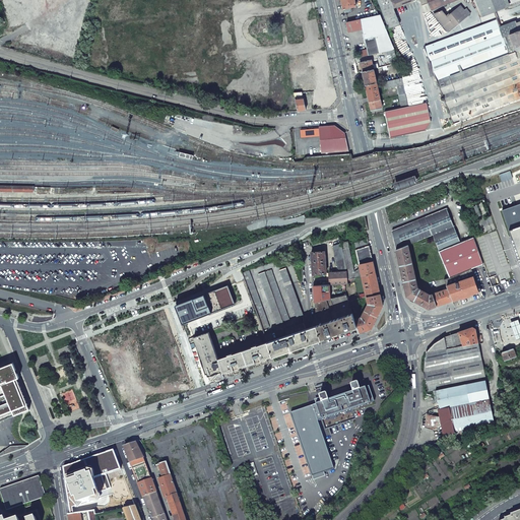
[(341,0),(343,9),(344,10),(345,12),(347,12),(348,12),(349,11),(350,11),(351,10),(351,9),(351,8),(351,6),(356,5),(354,0),(341,0)]
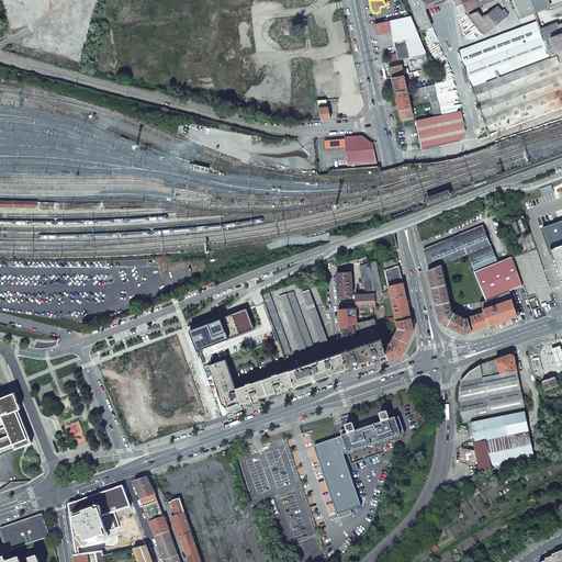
[(407,0),(420,31),(423,31),(433,26),(426,9),(422,0),(407,0)]
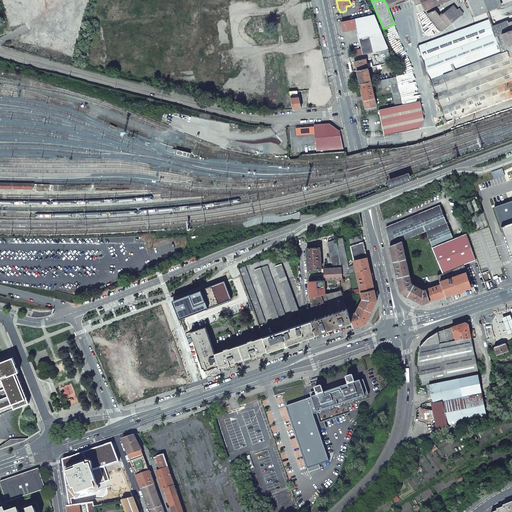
[(384,0),(388,8),(409,0),(419,0),(424,10),(450,0),(384,0)]
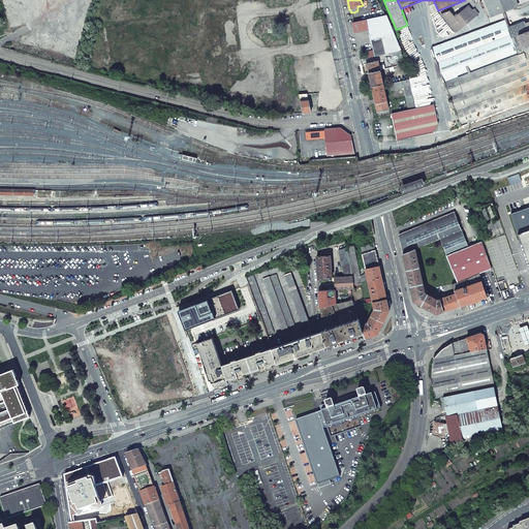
[(485,0),(492,17),(518,5),(516,0),(485,0)]
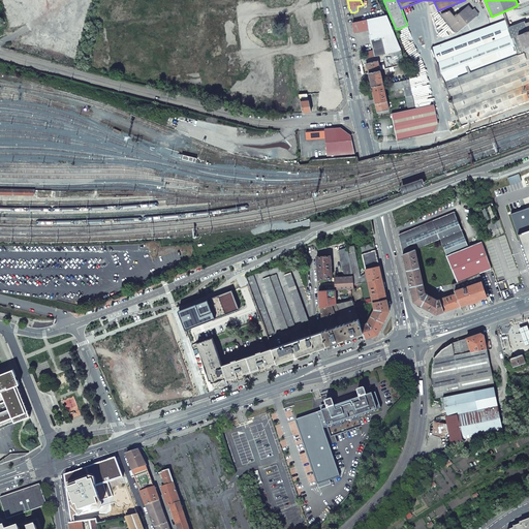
[(441,16),(456,33),(478,14),(474,9),(472,11),(469,6),(456,18),(449,11),(441,16)]
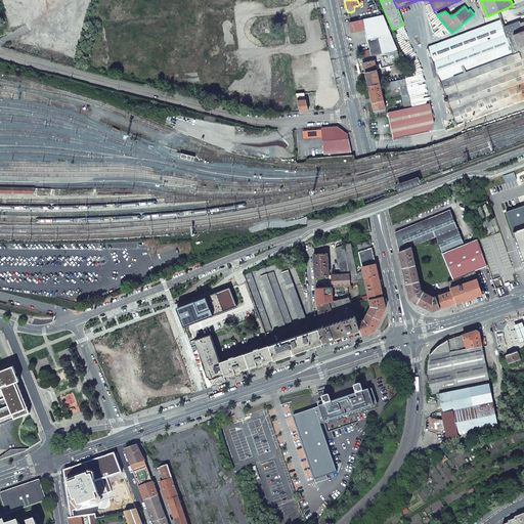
[(397,50),(383,15),(374,17),(379,38),(382,37),(384,44),(380,45),(382,53),(389,52),(397,50)]
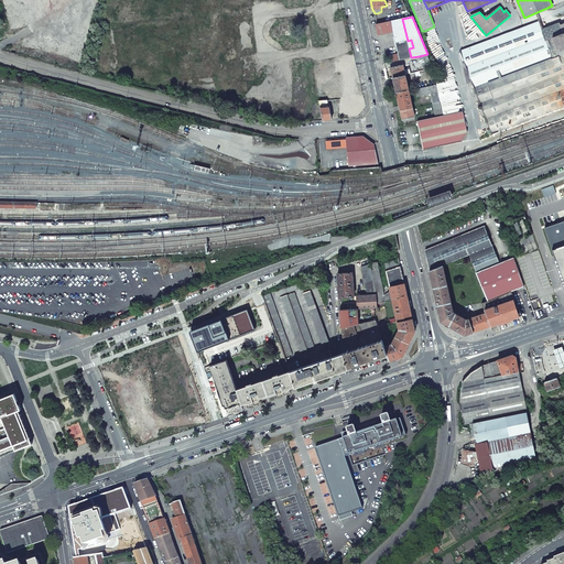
[(393,31),(400,60),(411,57),(409,49),(413,47),(411,40),(408,41),(402,19),(391,21),(393,31)]
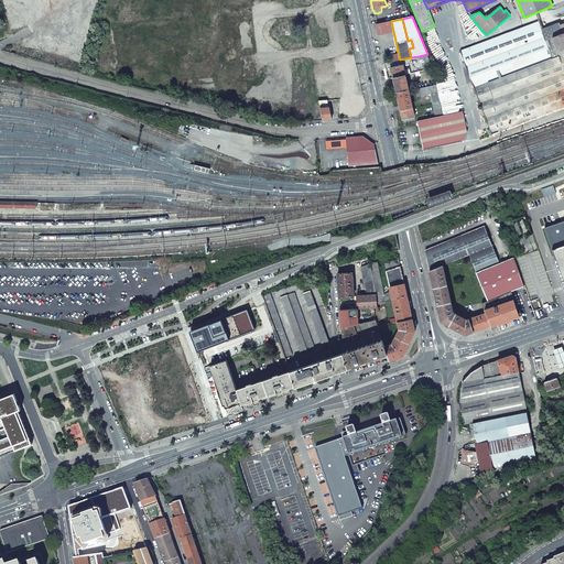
[(378,24),(376,24),(378,34),(389,32),(393,31),(391,21),(378,24)]
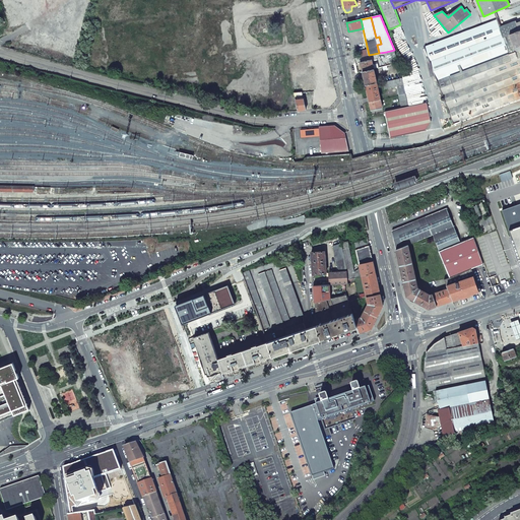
[(437,81),(519,50),(519,21),(517,23),(516,21),(500,27),(498,23),(490,23),(424,48),(437,81)]
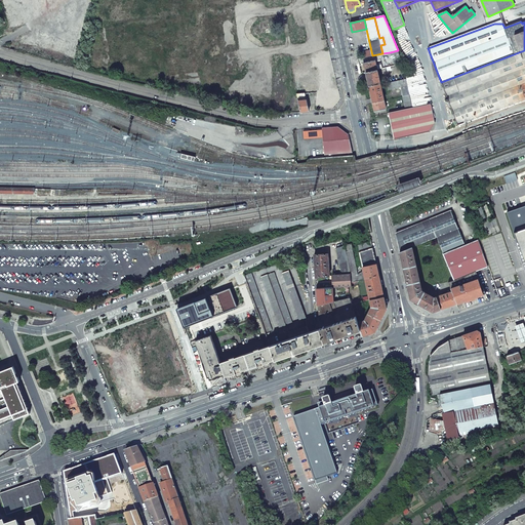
[(395,66),(402,64),(400,56),(398,50),(390,52),(395,66)]
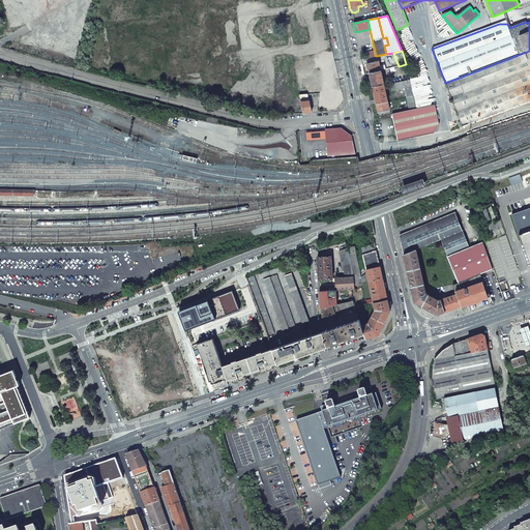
[(462,126),(529,100),(529,51),(445,83),(462,126)]
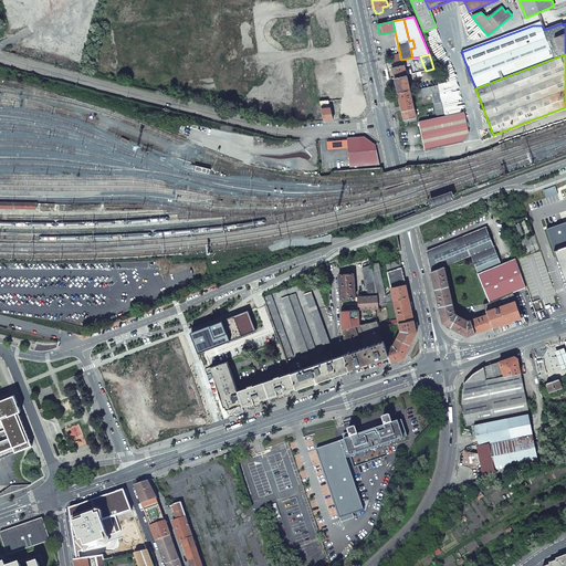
[(395,79),(407,75),(405,65),(392,67),(395,79)]
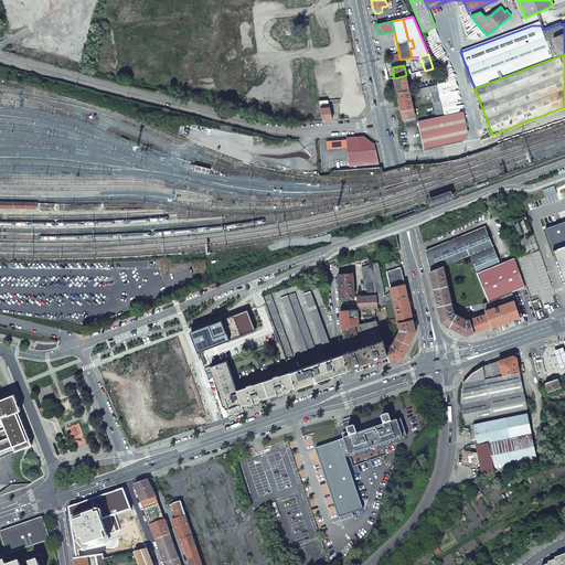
[(397,94),(409,91),(406,75),(394,78),(395,82),(397,94)]
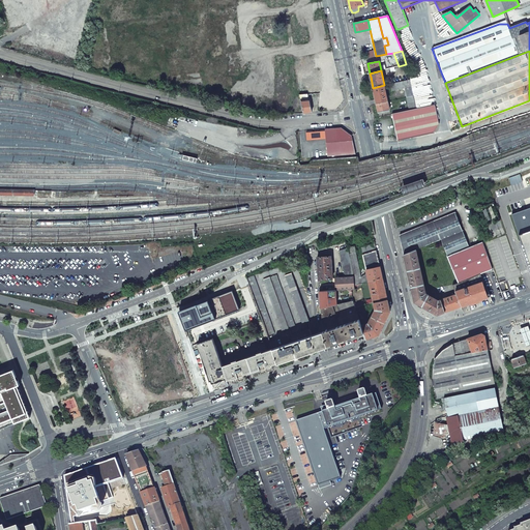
[(405,88),(407,97),(413,96),(411,87),(410,80),(390,84),(392,91),(405,88)]
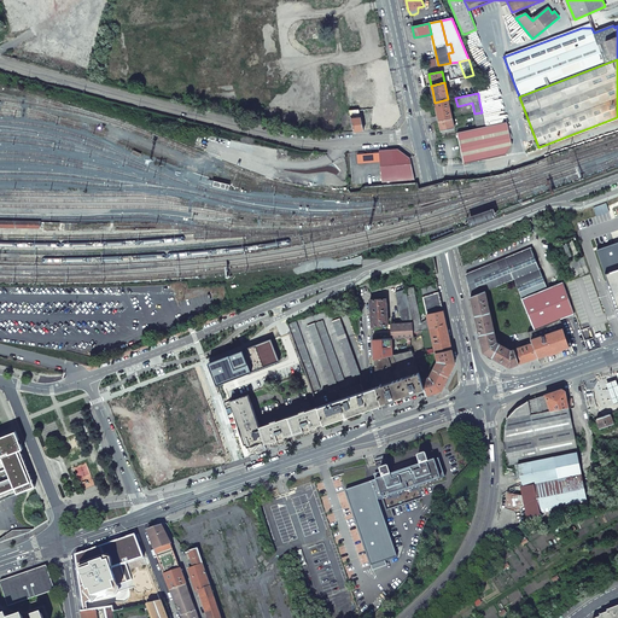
[(438,121),(452,118),(448,99),(435,103),(437,116),(438,121)]
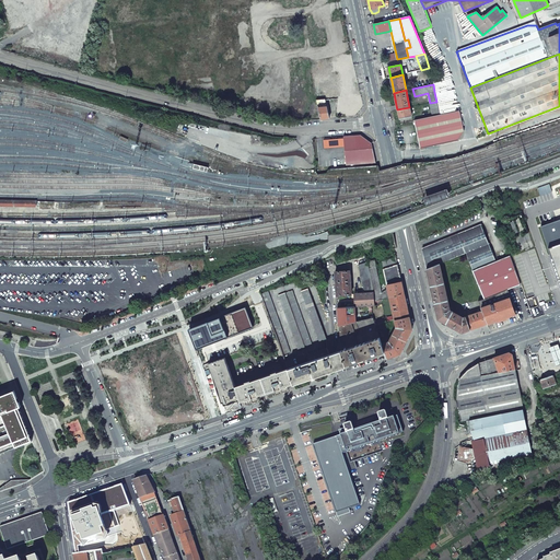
[(432,116),(440,115),(436,102),(430,103),(432,116)]
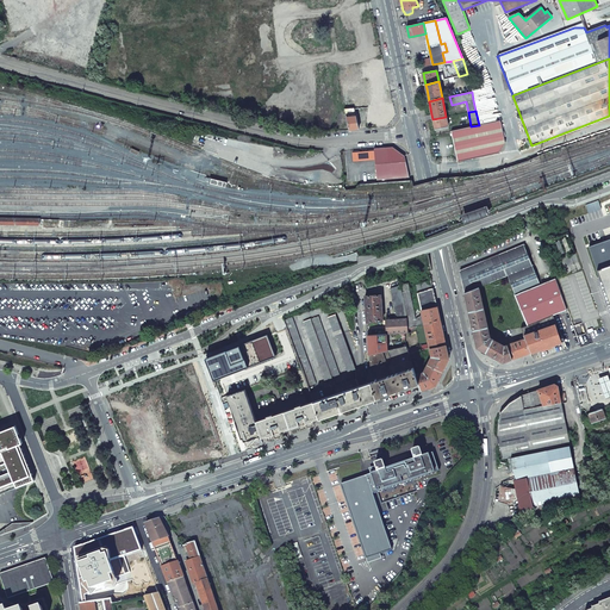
[(435,130),(448,128),(446,117),(433,119),(435,128),(435,130)]
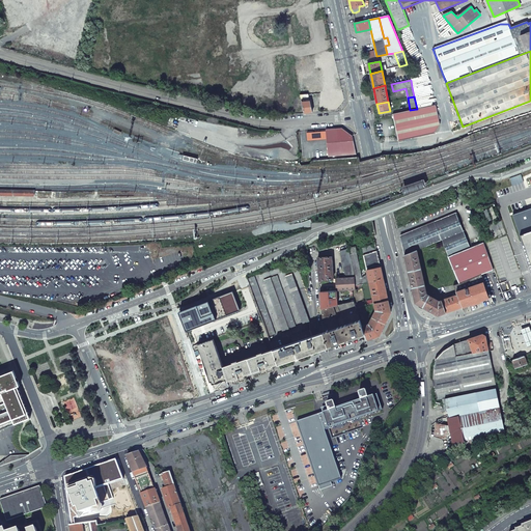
[(398,141),(434,133),(440,124),(436,105),(417,109),(410,110),(393,114),(393,117),(397,137),(397,139),(398,141)]
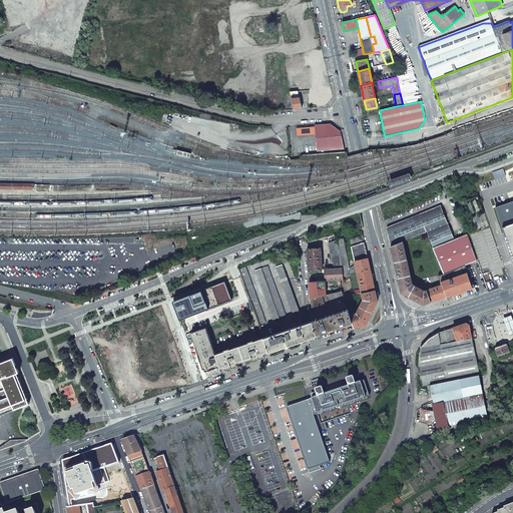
[(315,125),(317,151),(345,149),(341,131),(339,129),(331,123),(315,125)]
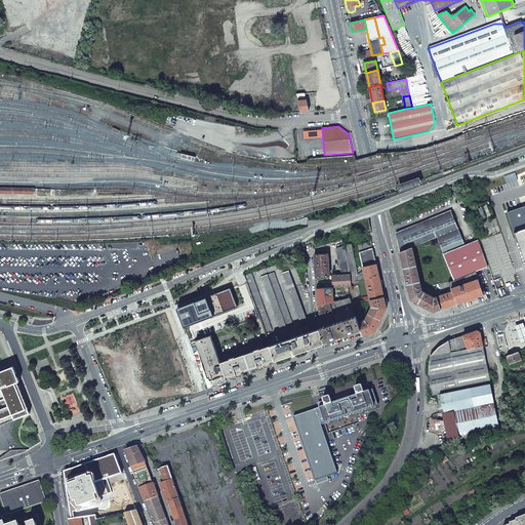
[(503,176),(507,184),(518,179),(515,172),(503,176)]
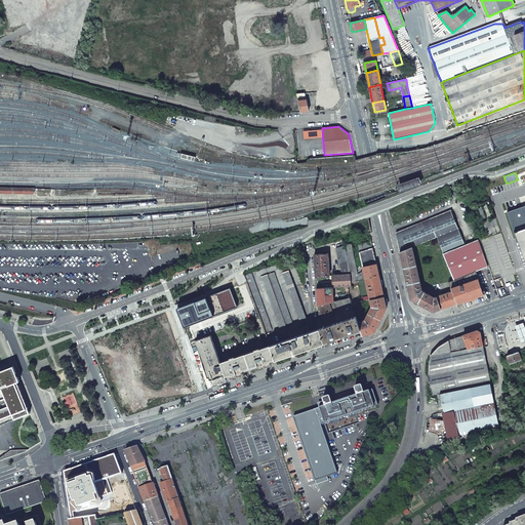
[(401,190),(419,184),(418,179),(400,186),(401,190)]
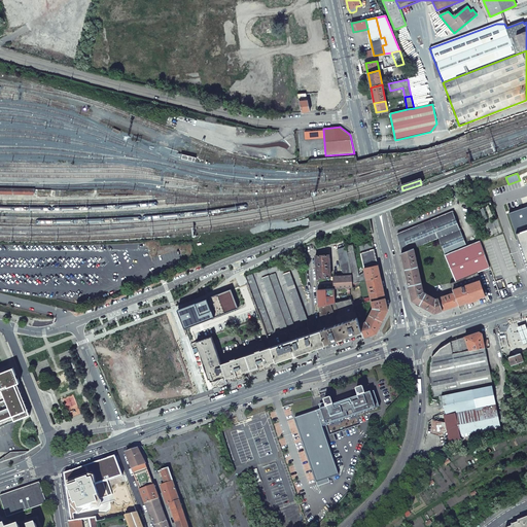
[(526,206),(508,213),(526,265),(526,266),(526,206)]
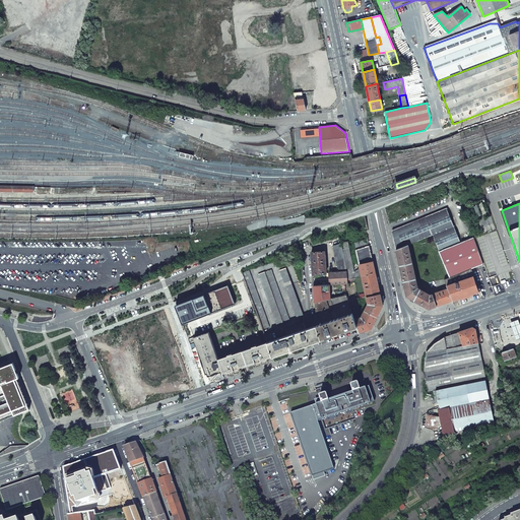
[(433,235),(440,252),(461,243),(447,208),(426,217),(433,235)]
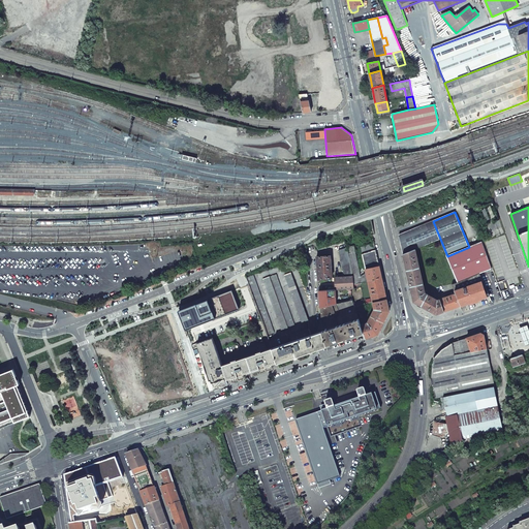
[(433,221),(399,235),(400,238),(403,254),(415,250),(440,239),(433,221)]
